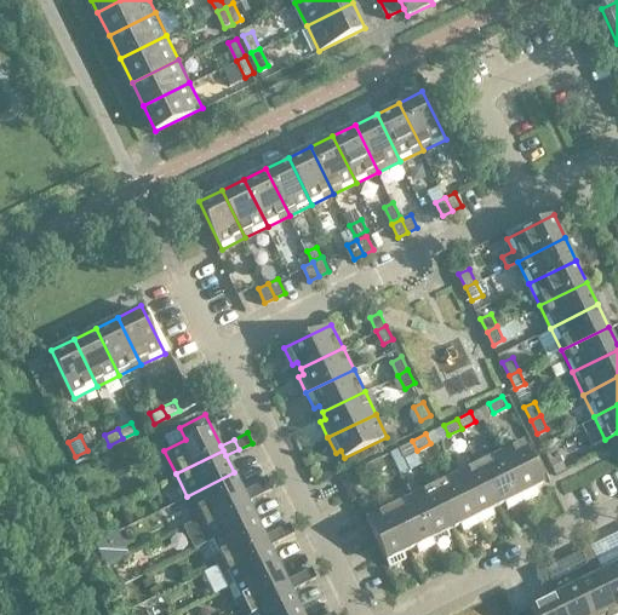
[(524,440),(501,450),(524,499),(539,490),(537,486),(544,482),(524,440)]
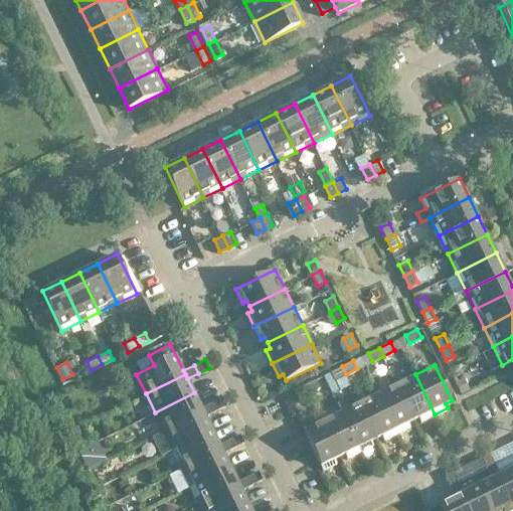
[(346,374),(342,366),(331,371),(336,379),(346,374)]
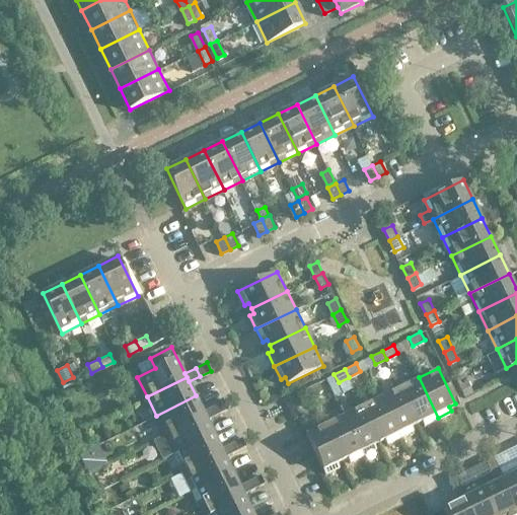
[(465,374),(457,378),(462,389),(470,385),(465,374)]
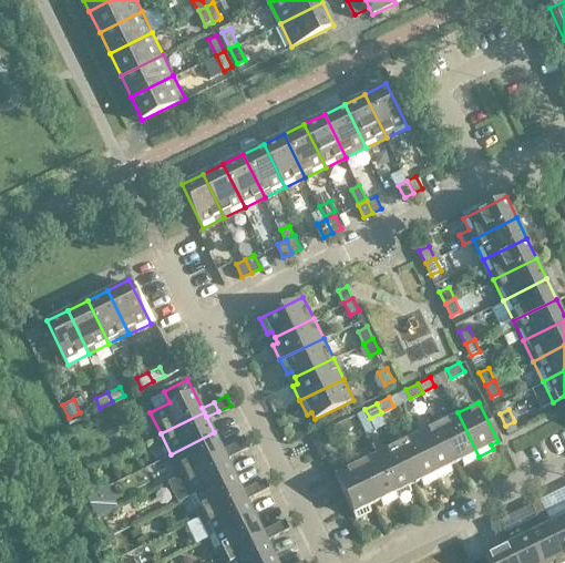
[(381,412),(370,418),(376,428),(386,422),(381,412)]
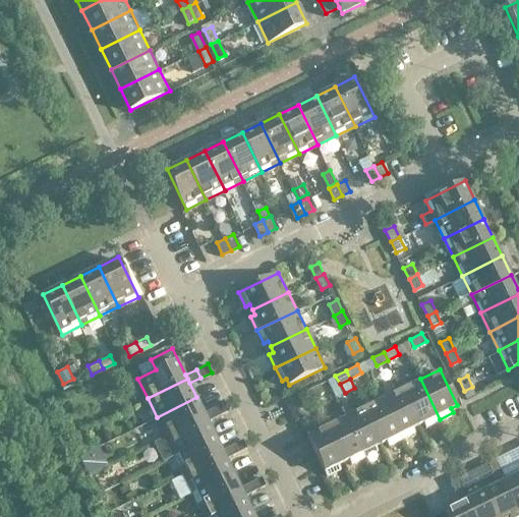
[(440,419),(420,379),(402,388),(419,423),(424,421),(426,425),(440,419)]
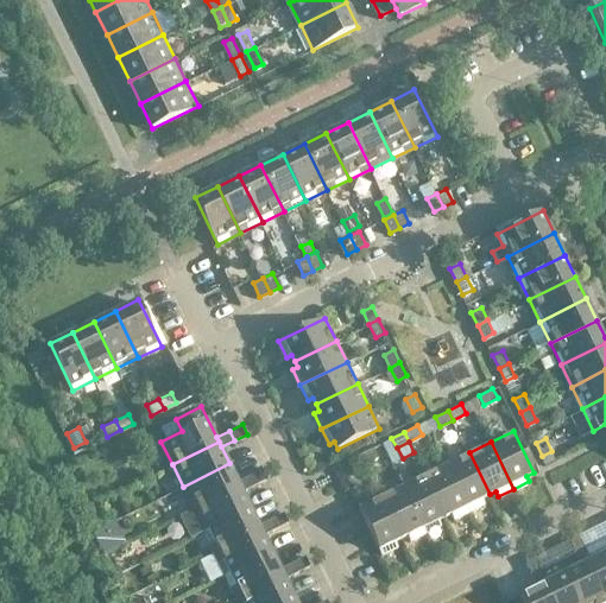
[(379,456),(374,446),(361,454),(366,463),(379,456)]
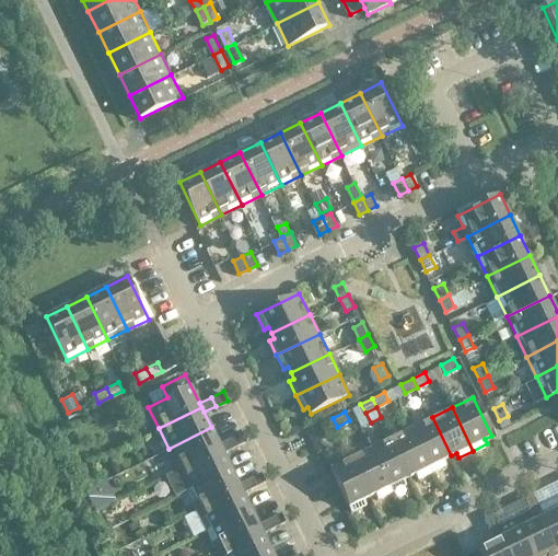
[(451,455),(432,417),(411,427),(433,471),(448,463),(444,459),(451,455)]
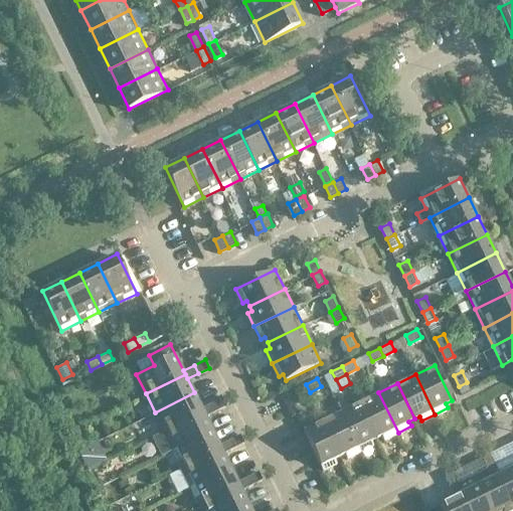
[(310,392),(306,384),(295,389),(299,397),(310,392)]
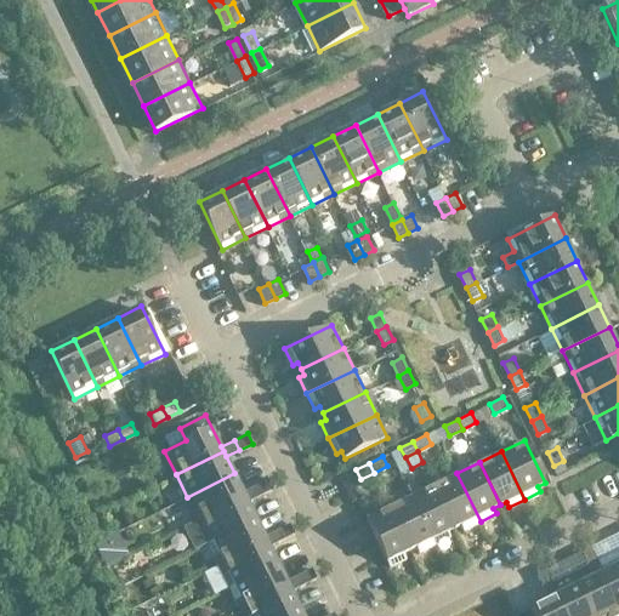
[(245,496),(243,491),(234,473),(187,497),(198,519),(245,496)]
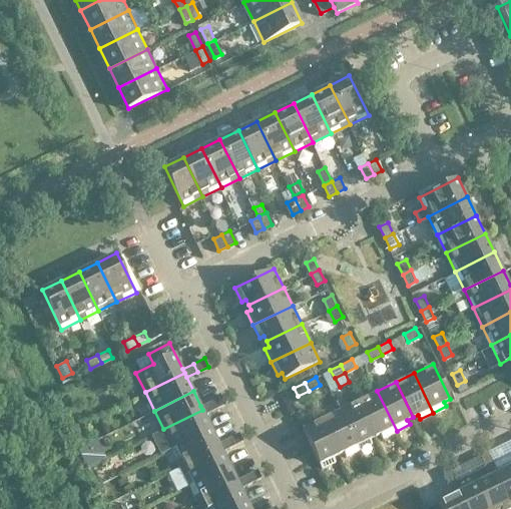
[(397,431),(377,391),(359,400),(376,435),(381,433),(384,437),(397,431)]
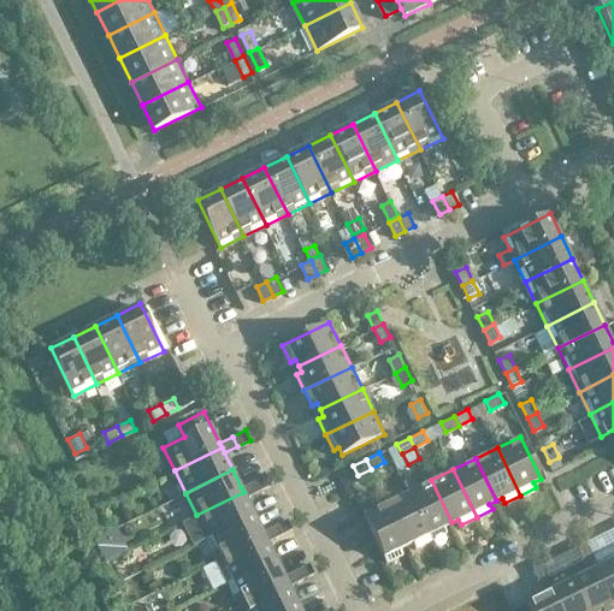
[(272,484),(267,474),(254,480),(259,491),(272,484)]
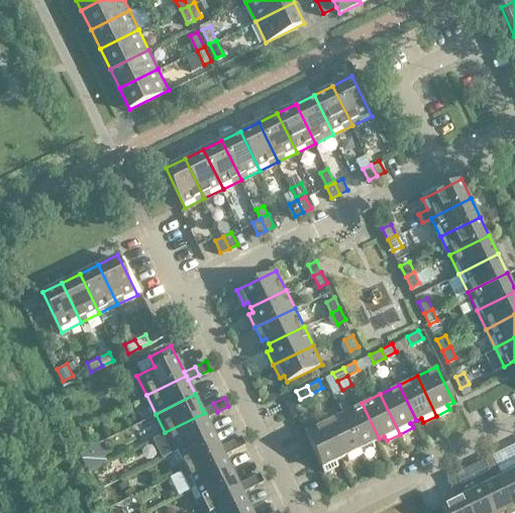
[(217,412),(213,403),(202,409),(204,413),(165,432),(153,437),(163,456),(174,450),(213,431),(206,417),(217,412)]
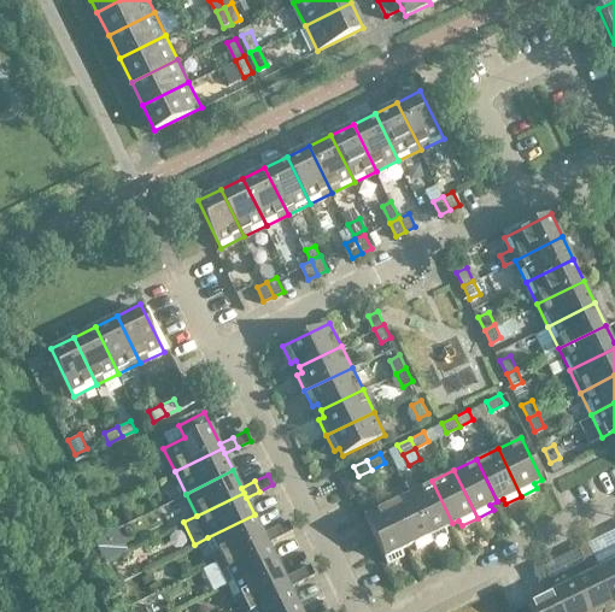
[(452,523),(432,481),(410,492),(433,540),(449,531),(446,527),(452,523)]
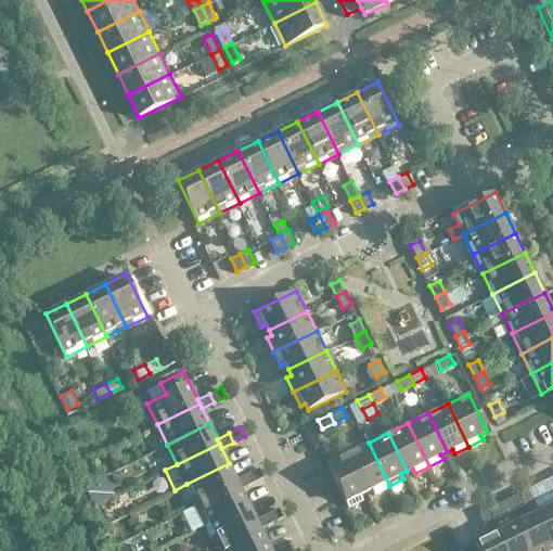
[(389,486),(369,443),(348,452),(367,490),(373,488),(375,492),(389,486)]
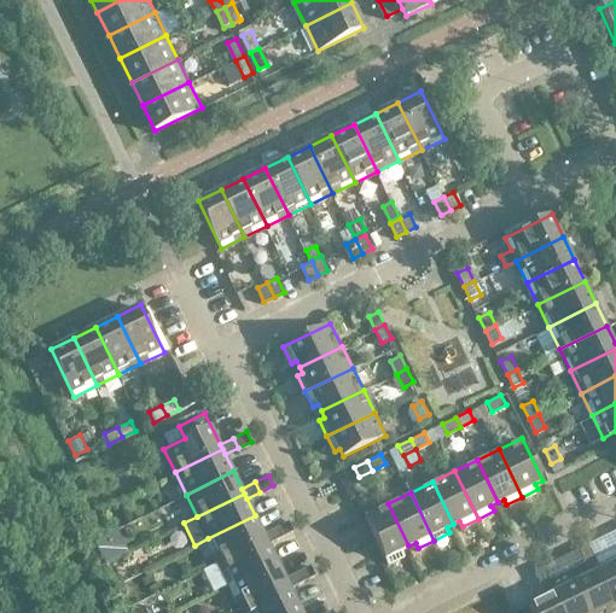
[(408,546),(388,503),(365,515),(389,562),(405,554),(402,549),(408,546)]
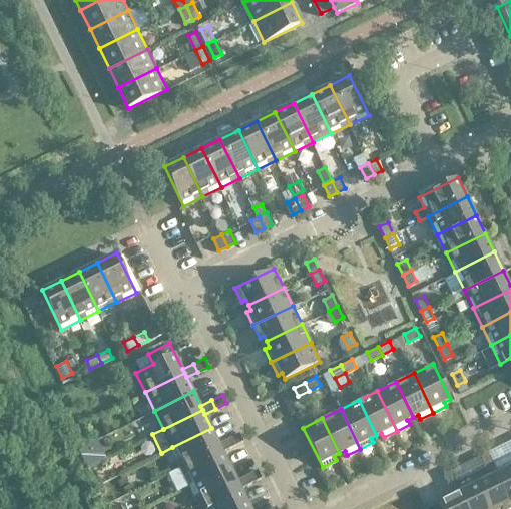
[(220,446),(218,442),(211,428),(172,447),(181,466),(220,446)]
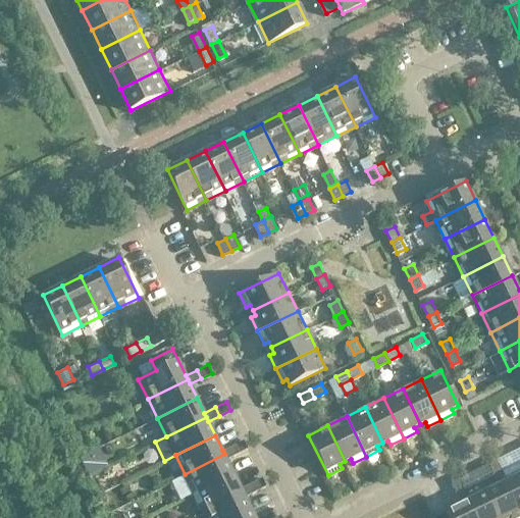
[(249,448),(245,439),(234,445),(238,453),(249,448)]
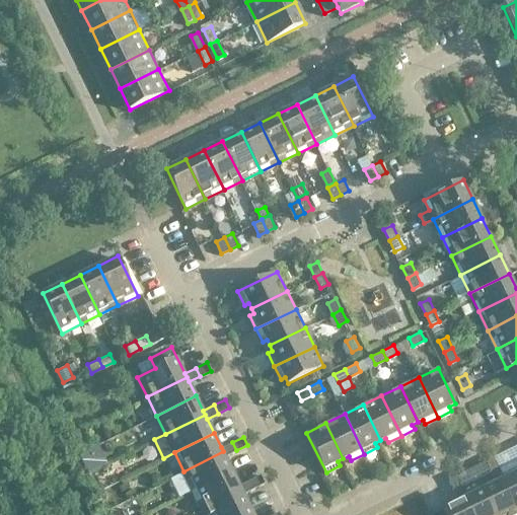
[(236,450),(232,442),(221,447),(223,451),(183,471),(193,490),(232,470),(225,455),(236,450)]
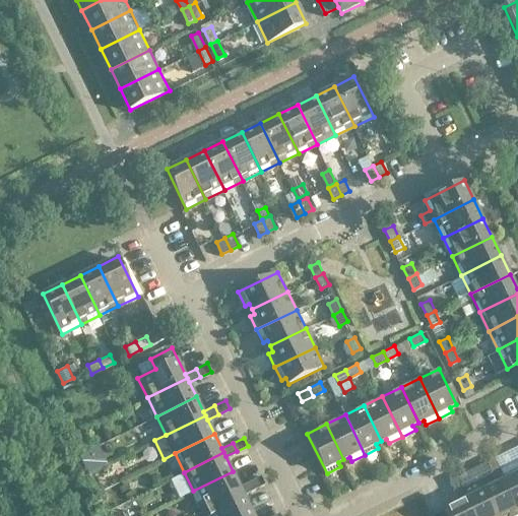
[(501,467),(496,456),(487,461),(493,472),(501,467)]
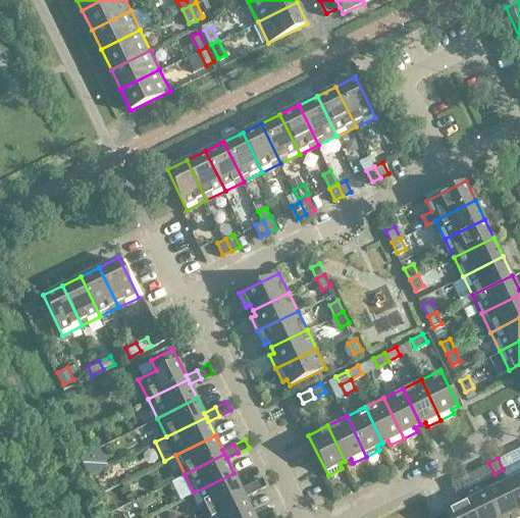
[(519,474),(508,480),(503,469),(495,474),(498,480),(500,484),(504,482),(519,513),(519,474)]
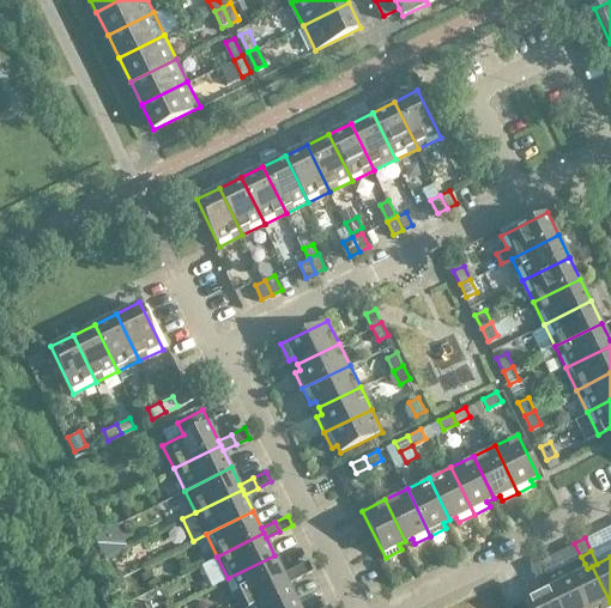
[(285,577),(283,572),(274,555),(228,578),(239,600),(285,577)]
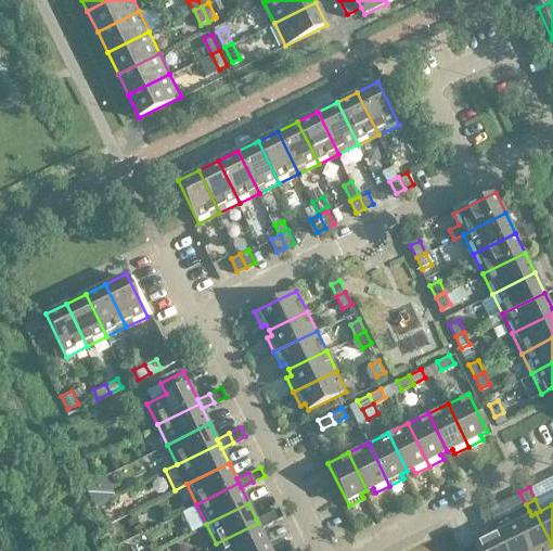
[(284,515),(280,507),(267,513),(272,522),(284,515)]
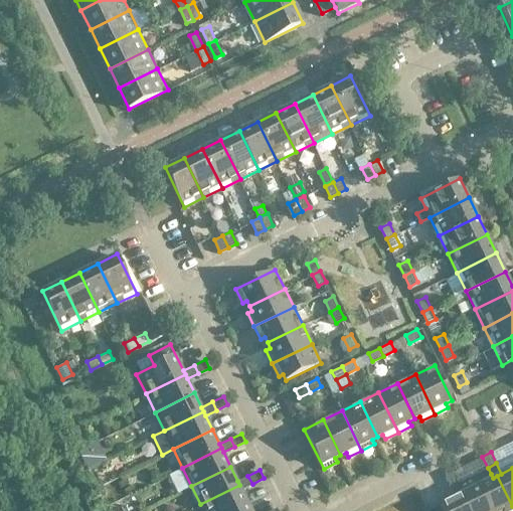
[(460,481),(454,470),(446,474),(451,485),(460,481)]
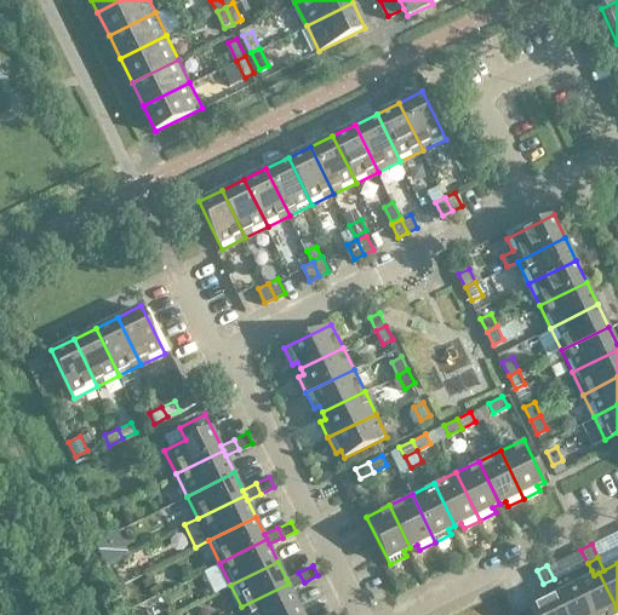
[(594,575),(591,570),(574,579),(591,614),(617,614),(617,609),(599,573),(594,575)]
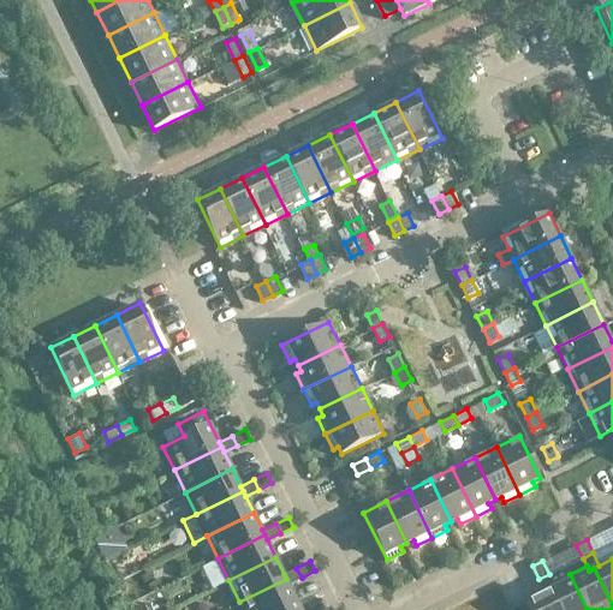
[(302,578),(296,568),(284,574),(286,579),(239,602),(242,609),(278,609),(297,600),(289,584),(302,578)]
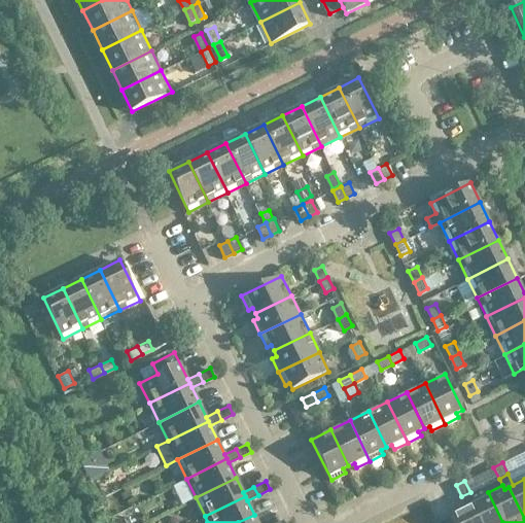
[(474,499),(470,492),(461,496),(466,508),(471,506),(479,522),(502,522),(488,492),(474,499)]
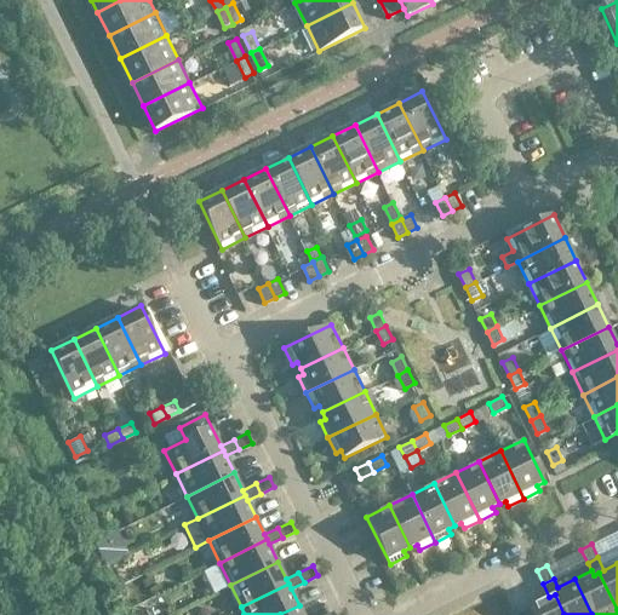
[(564,614),(555,595),(549,597),(519,613),(519,614),(564,614)]
